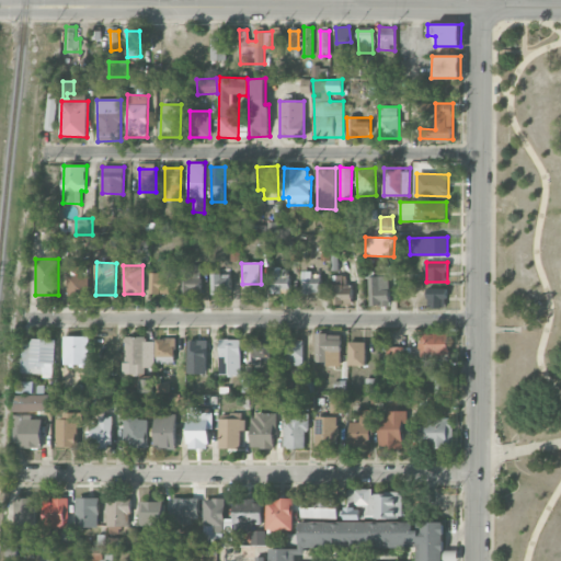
[(182,273),(181,292),(201,292),(201,265),(189,265),(189,273),(182,273)]
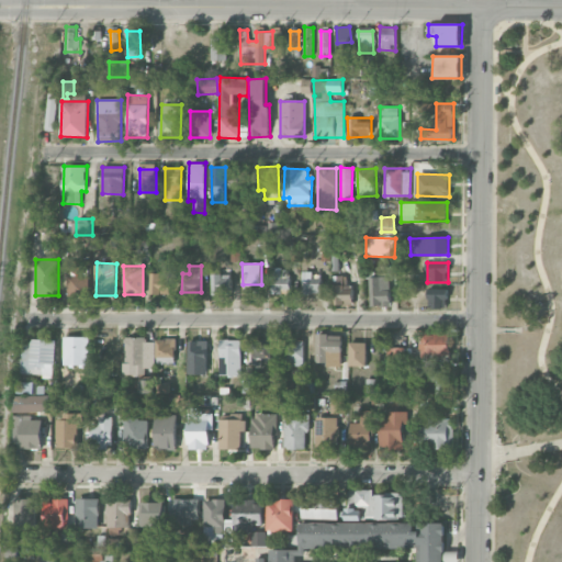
[(149,294),(169,294),(169,272),(150,271),(149,294)]
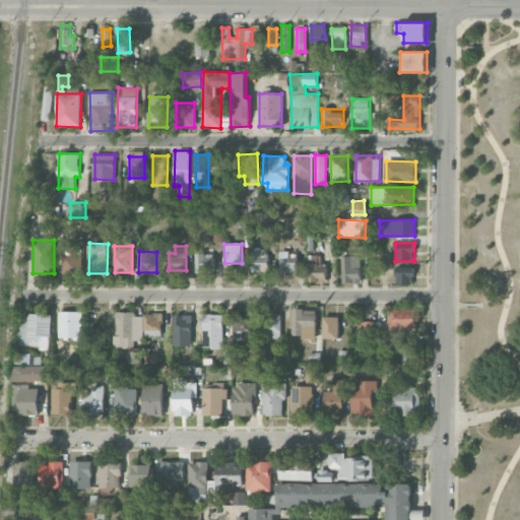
[(250,272),(260,272),(260,269),(268,269),(268,251),(251,251),(250,272)]
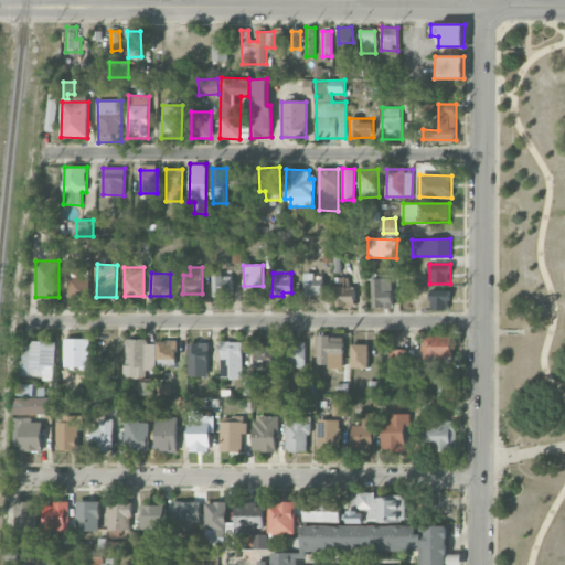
[(305,273),(304,296),(322,296),(323,273),(305,273)]
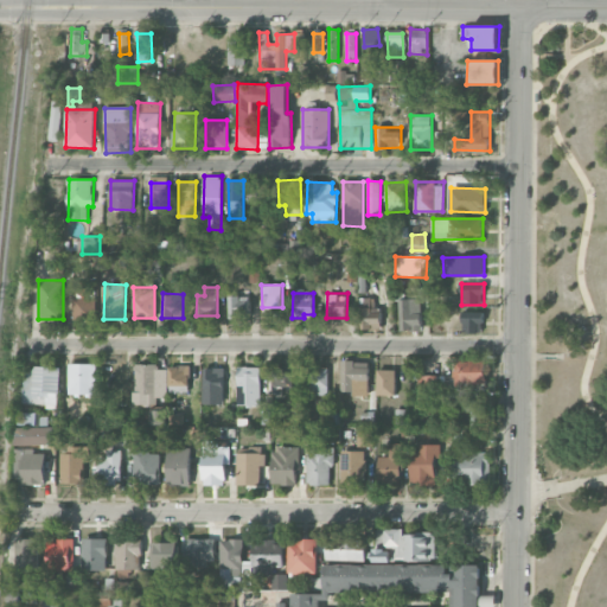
[(229,319),(249,319),(249,296),(229,296),(229,319)]
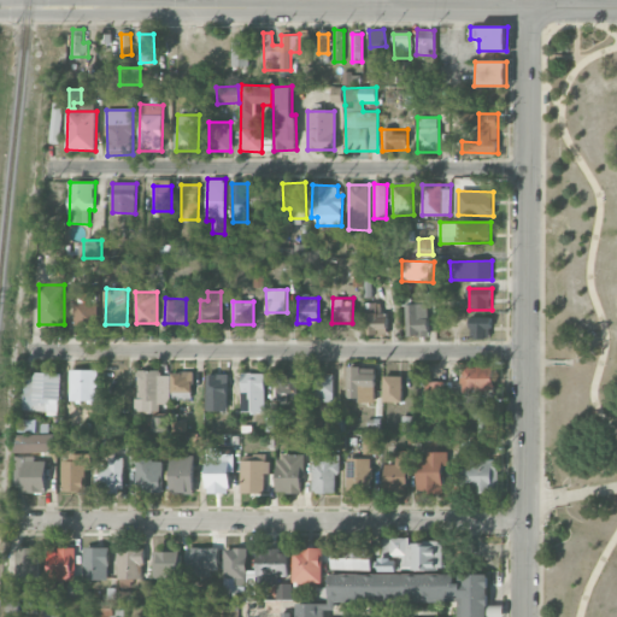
[(74,303),(75,325),(97,324),(97,303),(74,303)]
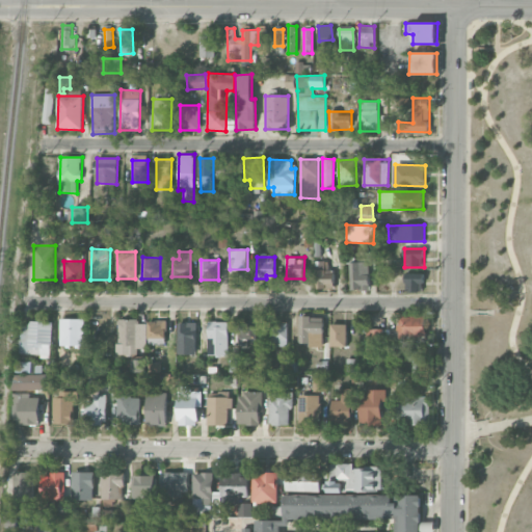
[(316,289),(335,289),(334,270),(328,270),(328,261),(315,261),(316,289)]
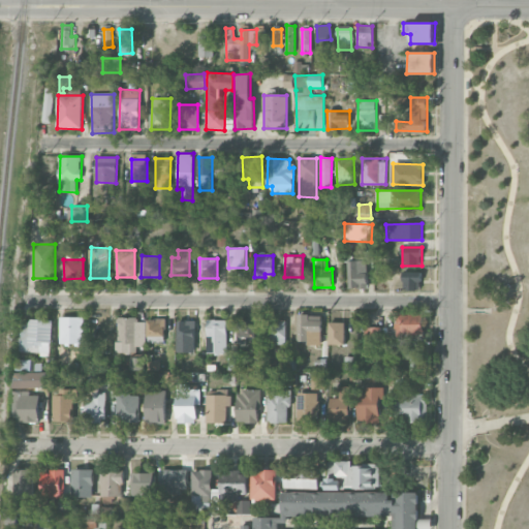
[(347,260),(349,287),(360,286),(364,288),(368,288),(366,259),(347,260)]
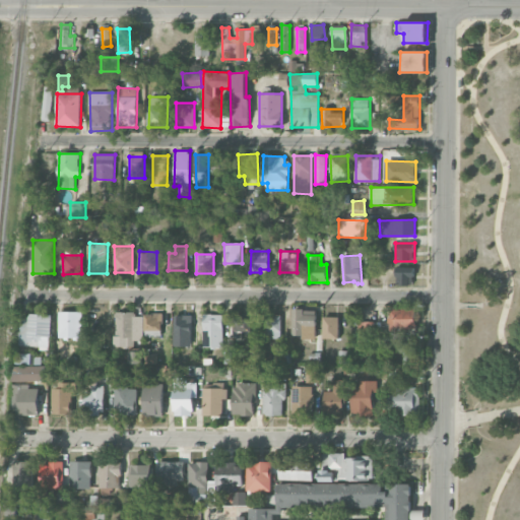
[(412,266),(396,267),(396,285),(413,284),(412,266)]
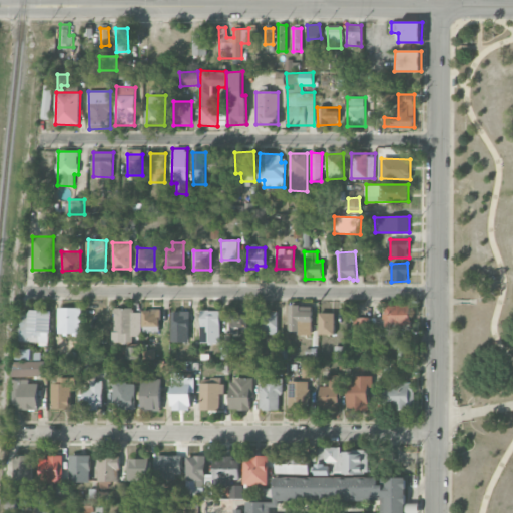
[(411,323),(410,305),(383,305),(384,324),(411,323)]
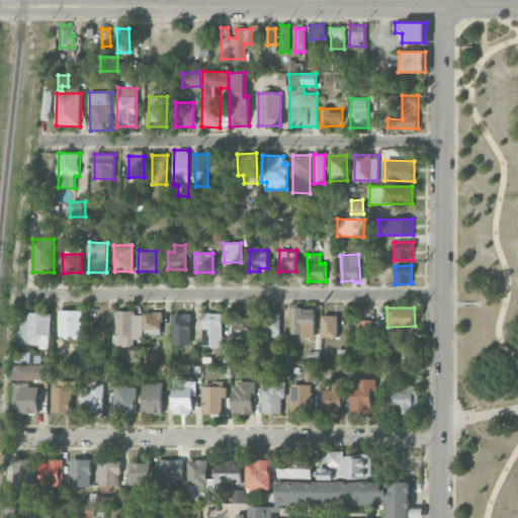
[(315,336),(316,309),(291,309),(291,336),(315,336)]
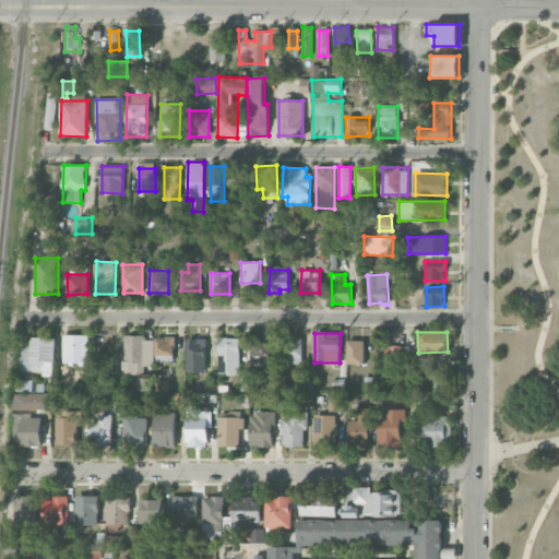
[(63,334),(63,363),(88,361),(88,334),(63,334)]
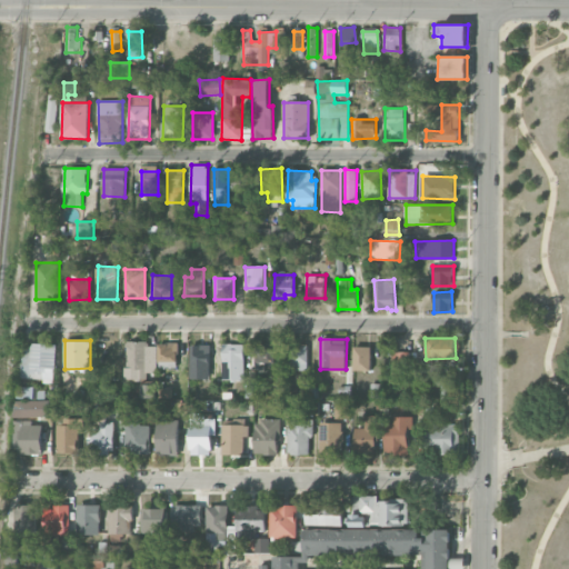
[(147,341),(126,341),(127,380),(145,380),(145,372),(157,372),(157,346),(147,347),(147,341)]
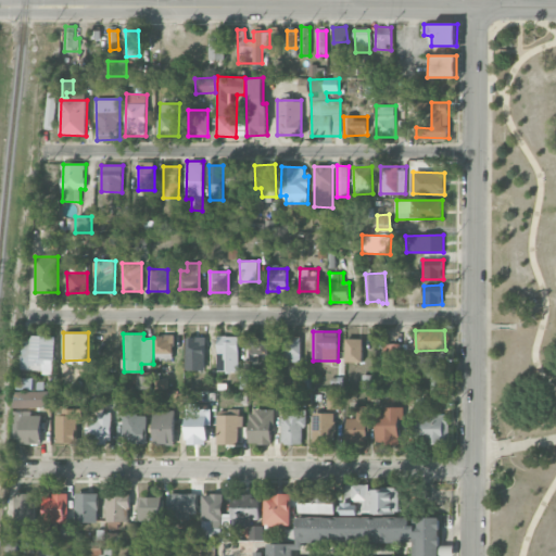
[(21,371),(54,371),(55,337),(22,336),(21,371)]
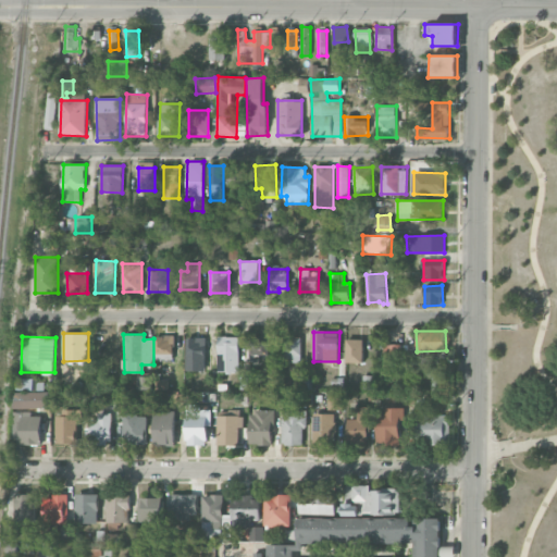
[(174,336),(156,336),(156,359),(173,360),(174,336)]
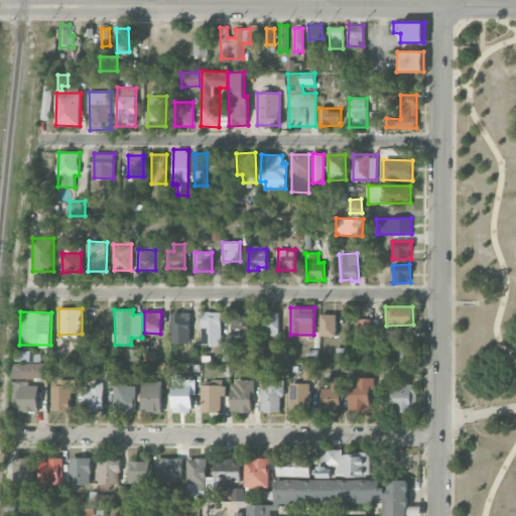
[(222,312),(202,311),(201,345),(221,345),(222,312)]
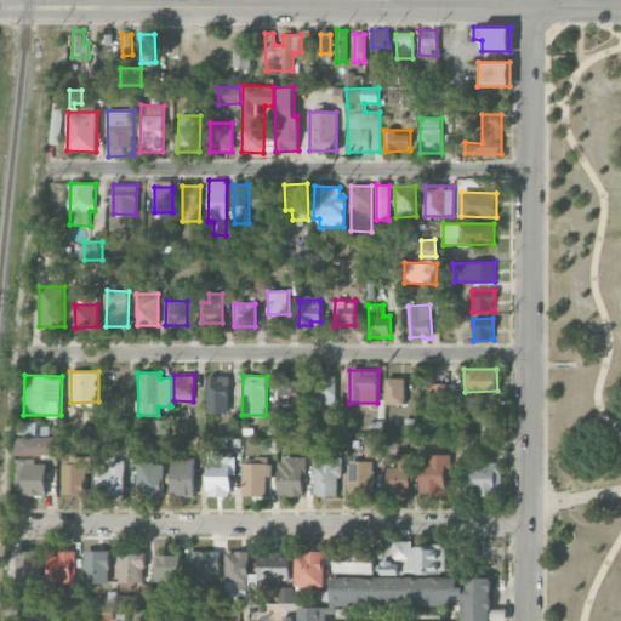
[(209,376),(209,412),(227,412),(228,376),(209,376)]
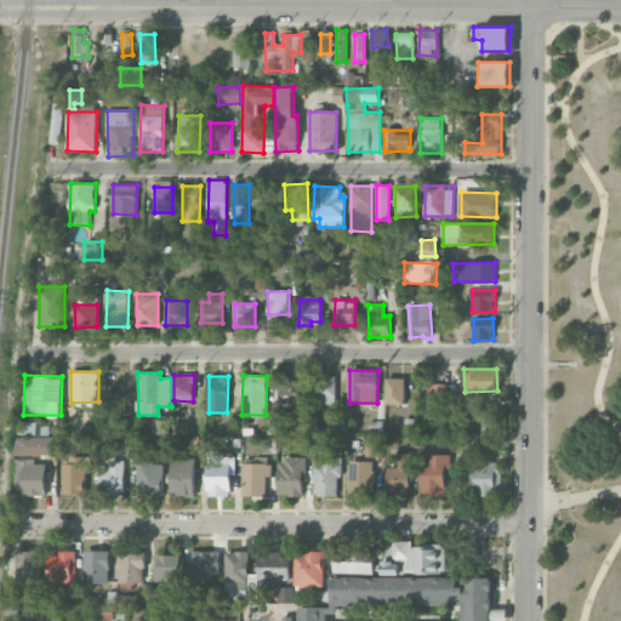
[(335,404),(336,376),(315,376),(314,404),(335,404)]
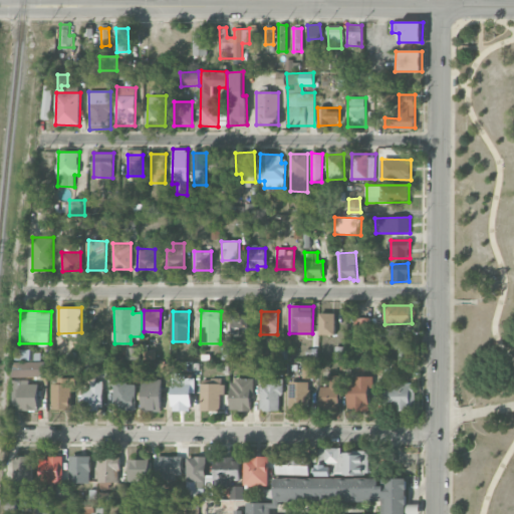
[(247,328),(248,313),(231,313),(231,333),(240,333),(240,327),(247,328)]
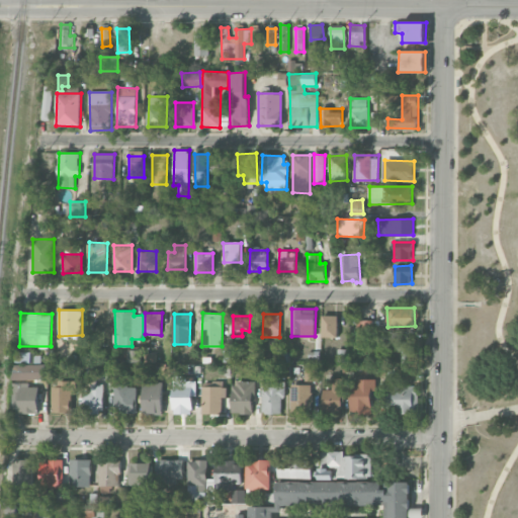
[(322,316),(322,336),(337,337),(337,316),(322,316)]
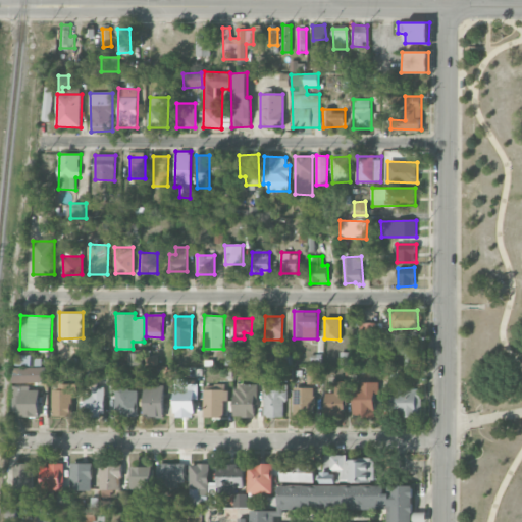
[(376,322),(364,322),(364,338),(376,338),(376,322)]
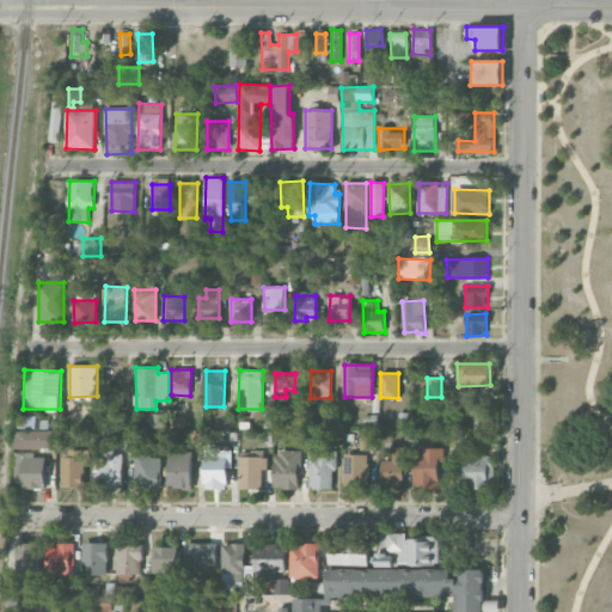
[(153,428),(167,428),(167,412),(152,414),(153,428)]
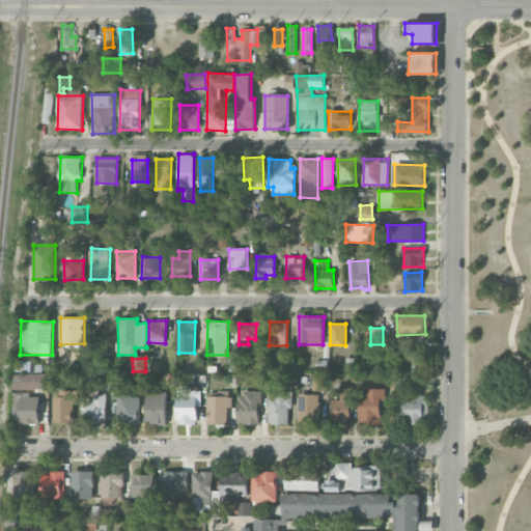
[(48,373),(11,373),(11,389),(47,389),(48,373)]
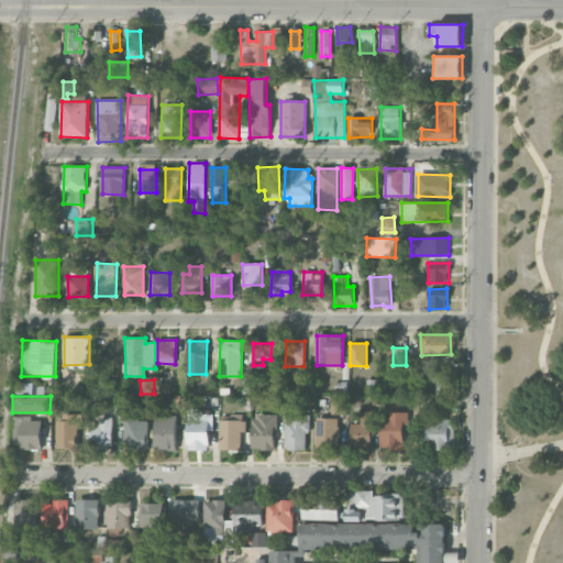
[(331,414),(346,415),(346,399),(331,399),(331,414)]
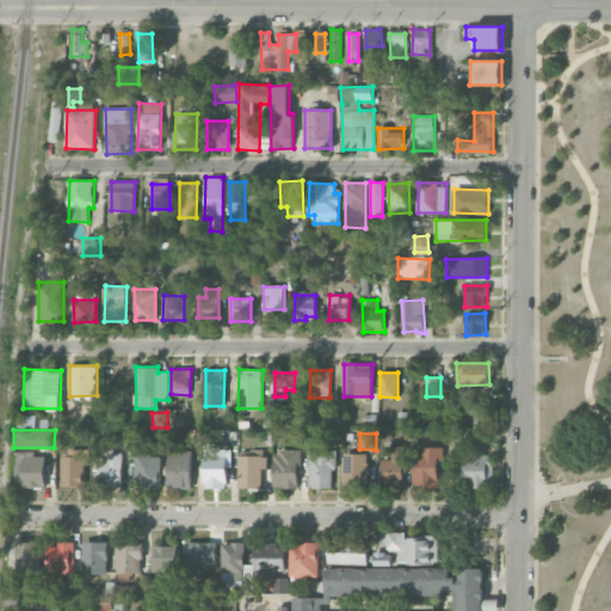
[(229,488),(229,450),(221,449),(221,444),(204,444),(203,488),(229,488)]
